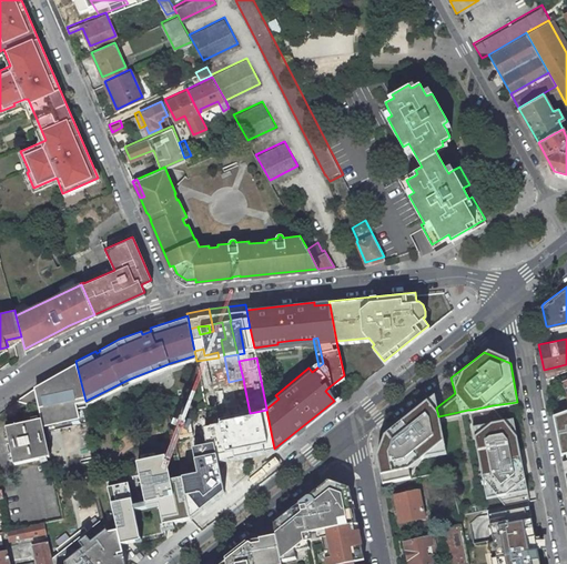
[(76,361),(33,384),(16,398),(38,403),(41,416),(43,427),(90,418),(85,401),(76,361)]
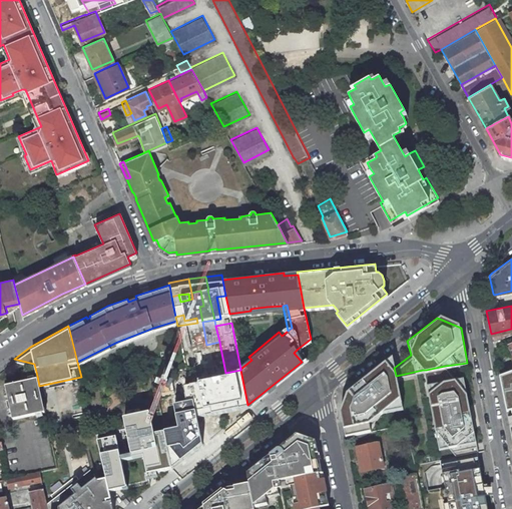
[(205,360),(196,362),(202,392),(228,387),(225,373),(220,348),(212,350),(213,355),(204,357),(205,360)]
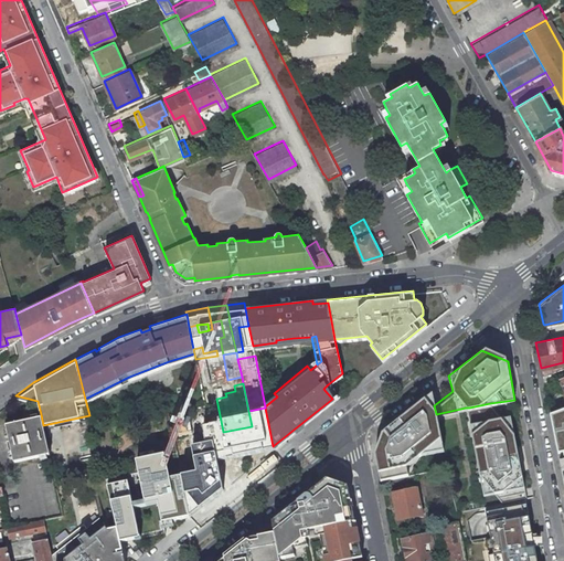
[(332,399),(337,395),(328,384),(323,389),(332,399)]
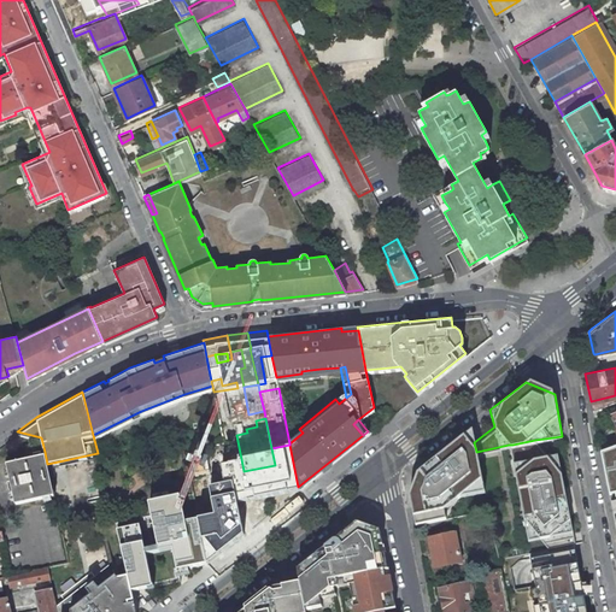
[(474,442),(469,427),(417,469),(424,478),(409,493),(415,521),(446,515),(443,498),(457,494),(481,476),(476,452),(474,442)]
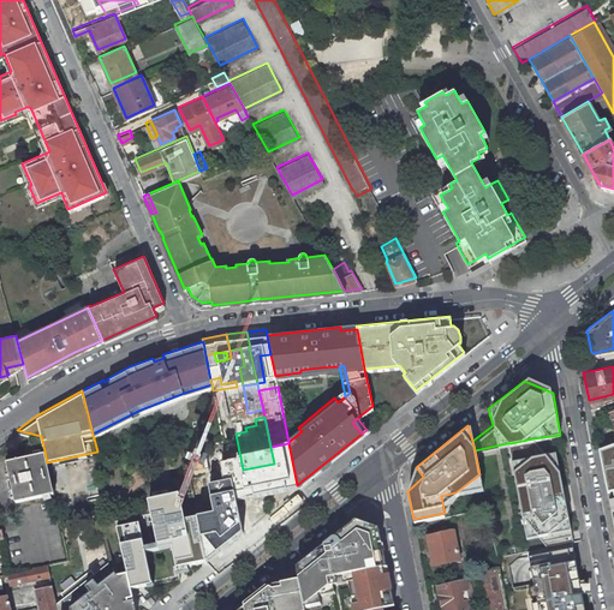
[(559,471),(552,436),(534,438),(559,471)]
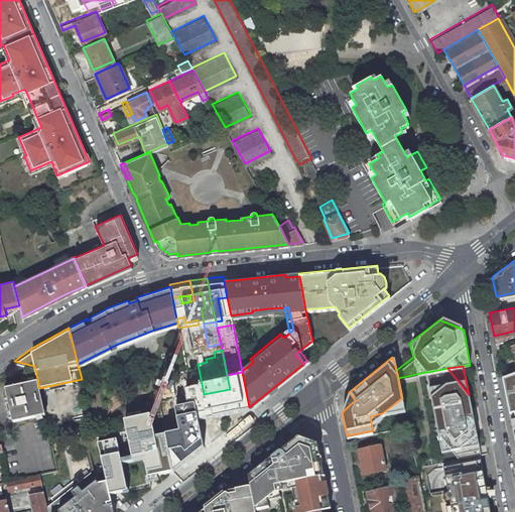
[(458,457),(480,453),(469,395),(447,368),(428,372),(425,372),(427,382),(431,381),(435,397),(430,398),(434,418),(439,417),(440,426),(436,427),(437,431),(458,457)]
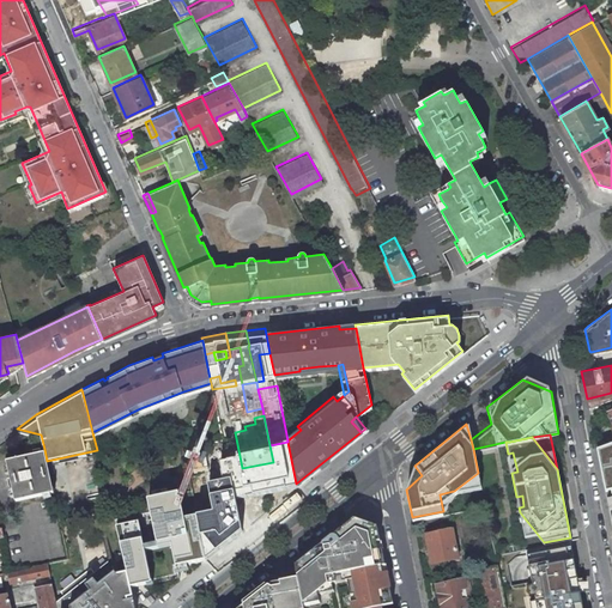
[(611,439),(595,445),(604,481),(610,480),(611,485),(610,485),(611,496),(611,439)]
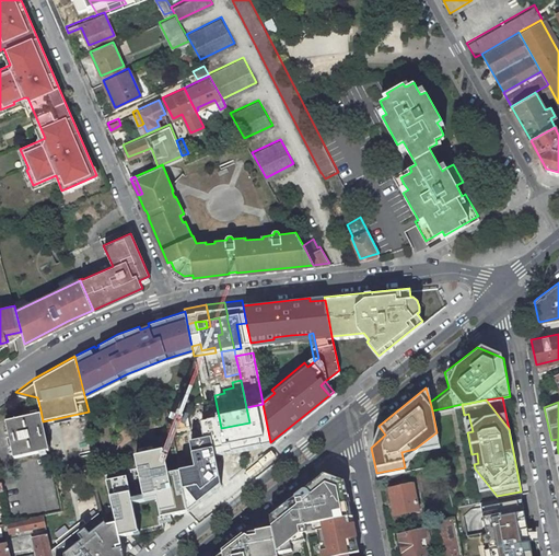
[(41,410),(6,418),(13,454),(48,447),(43,421),(41,410)]
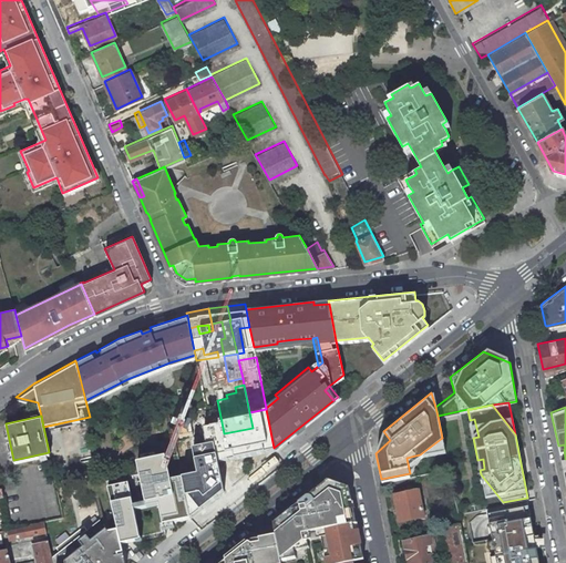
[(390,440),(383,431),(376,453),(390,440)]
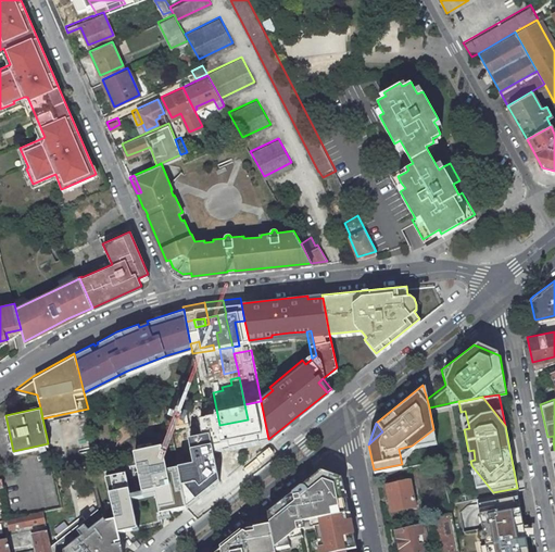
[(189,436),(172,440),(176,459),(180,477),(216,469),(209,431),(192,435),(189,436)]
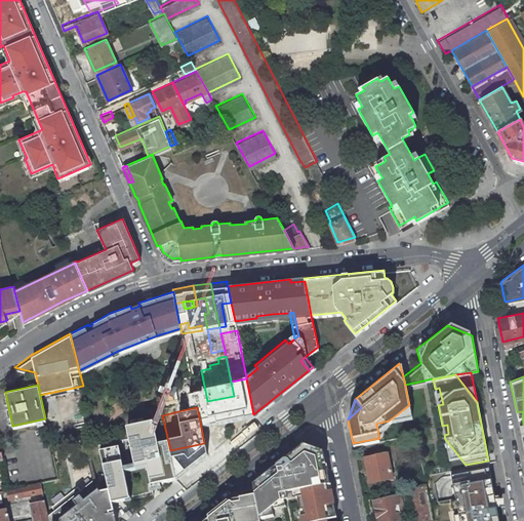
[(172,456),(170,450),(166,433),(144,439),(150,458),(149,459),(158,490),(176,476),(172,456)]
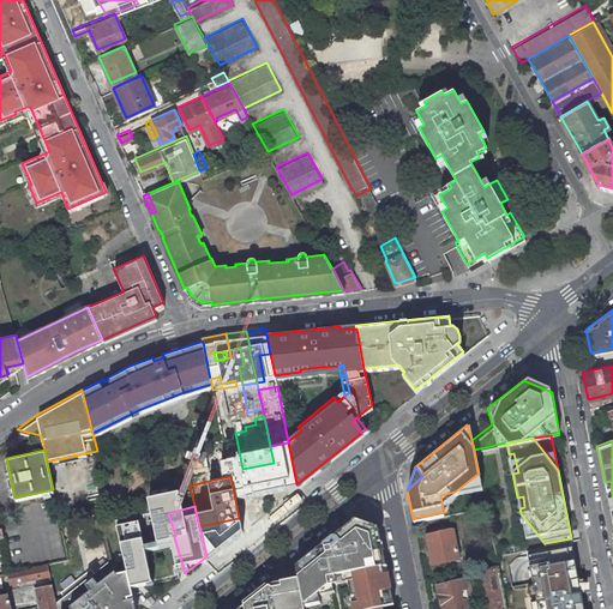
[(311,549),(295,562),(298,576),(304,603),(319,600),(318,592),(319,592),(334,589),(338,589),(336,580),(348,578),(349,586),(353,608),(358,608),(362,608),(380,604),(392,602),(391,591),(377,523),(354,516),(311,549)]
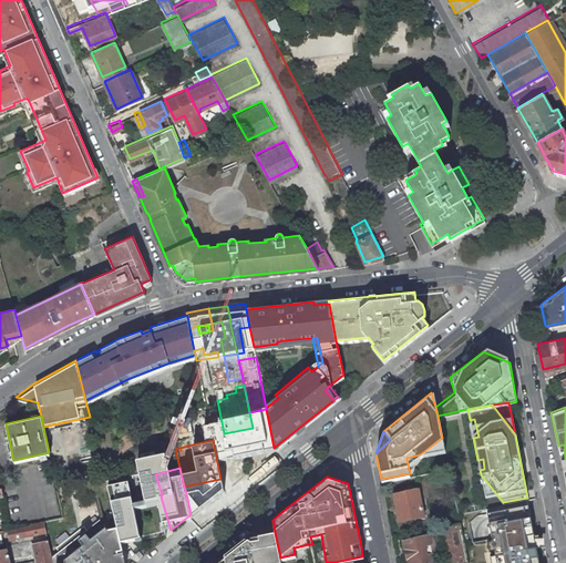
[(399,519),(423,513),(418,488),(393,492),(399,519)]
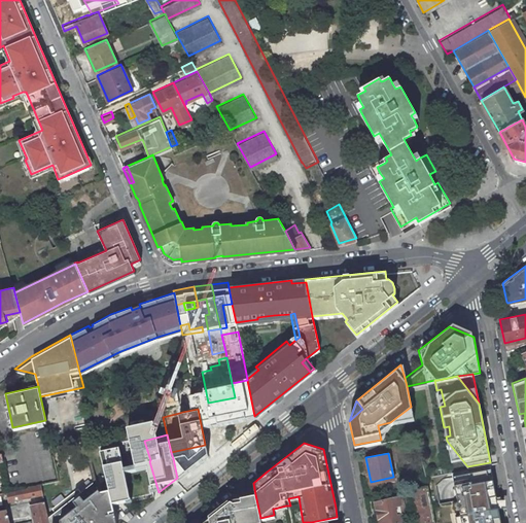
[(179,456),(173,458),(177,478),(184,472),(181,457),(179,456)]
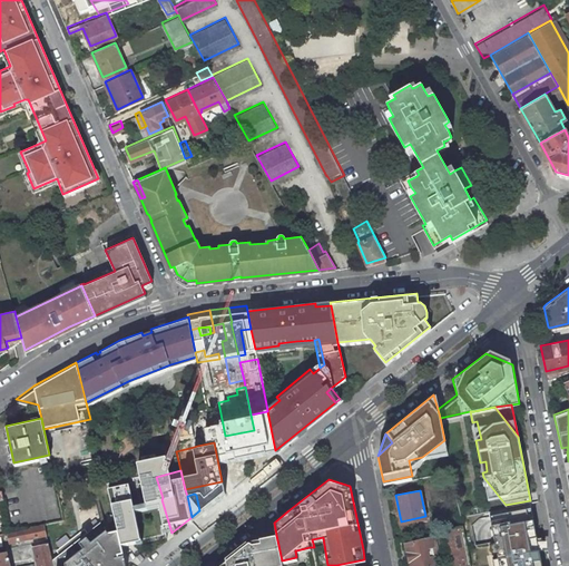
[(59,554),(51,556),(54,565),(126,565),(117,528),(107,529),(105,525),(105,524),(100,516),(74,538),(70,535),(62,542),(65,545),(59,550),(59,554)]
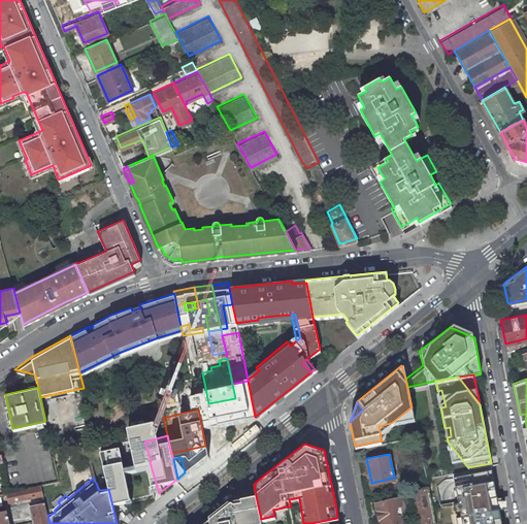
[(470,517),(492,513),(491,503),(488,488),(486,478),(463,482),(470,517)]
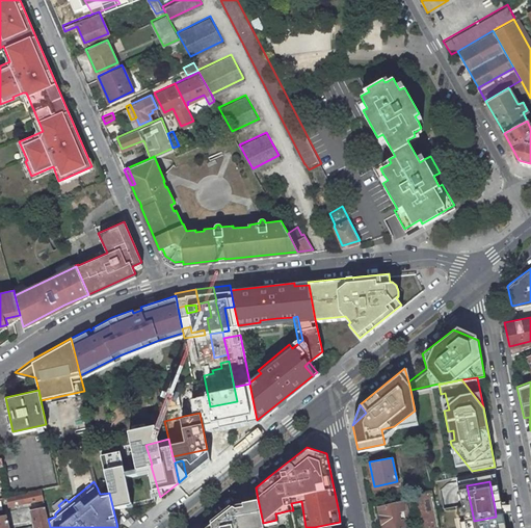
[(43,495),(41,485),(26,489),(26,491),(6,495),(7,502),(43,495)]
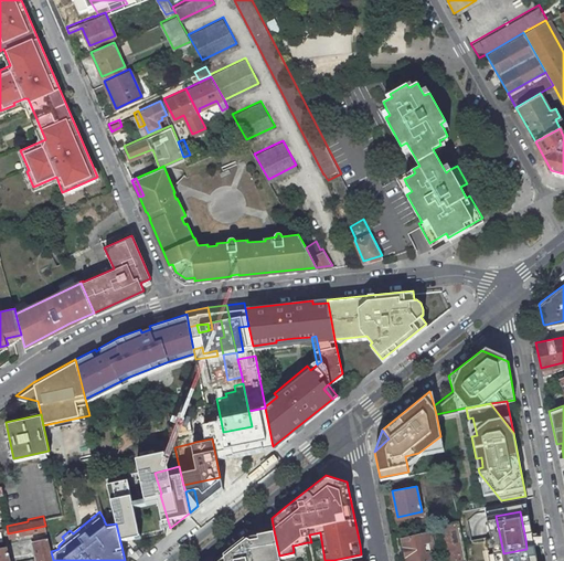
[(442,560),(457,560),(466,559),(465,550),(464,546),(457,518),(439,522),(446,554),(442,556),(442,560)]
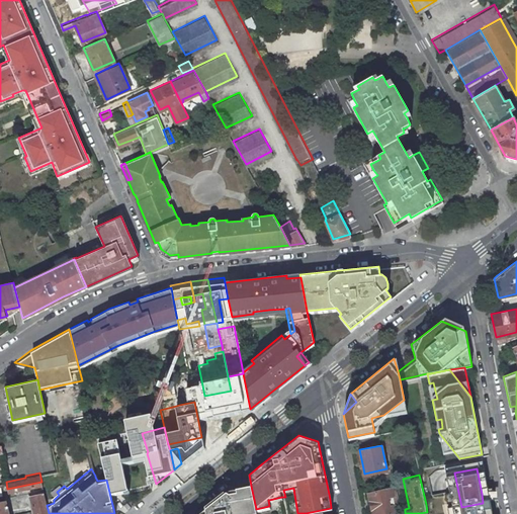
[(254,513),(256,513),(256,509),(251,486),(229,491),(198,513),(254,513)]
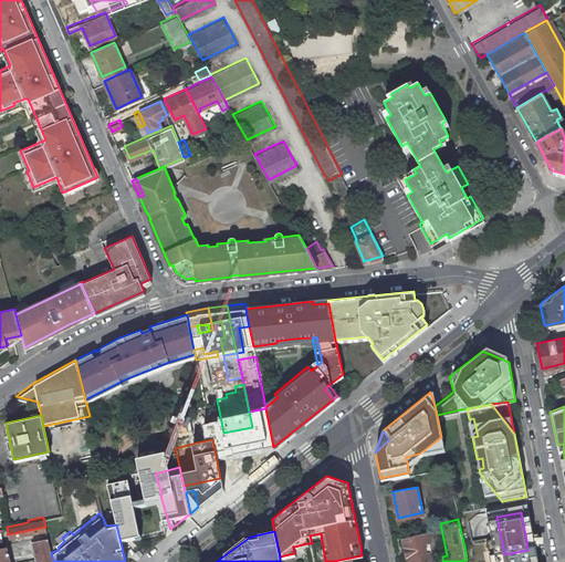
[(427,531),(401,537),(406,561),(432,561),(429,544),(427,531)]
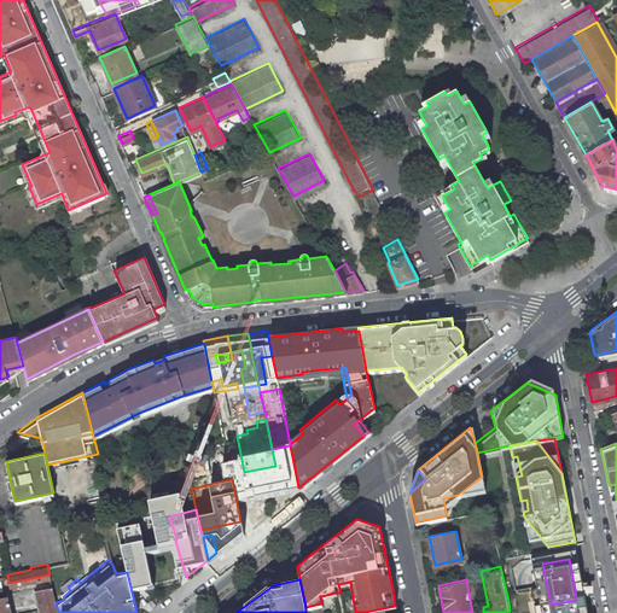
[(351,590),(350,582),(338,584),(341,593),(351,590)]
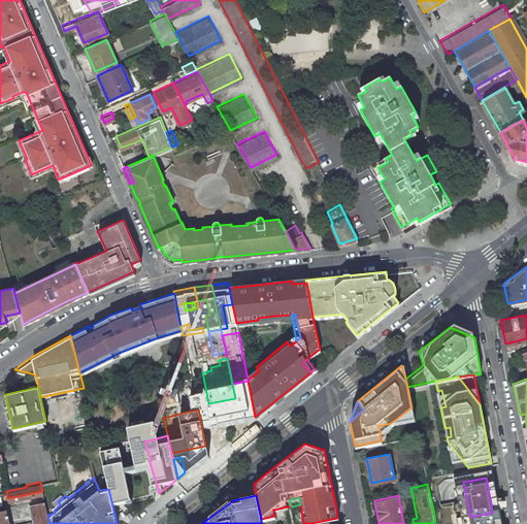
[(44,500),(30,502),(33,517),(13,521),(13,523),(50,523),(47,515),(44,500)]
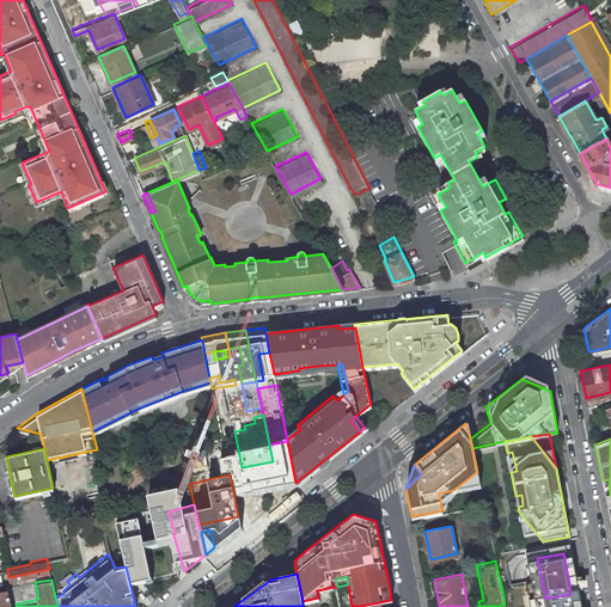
[(334,595),(333,587),(318,590),(321,598),(334,595)]
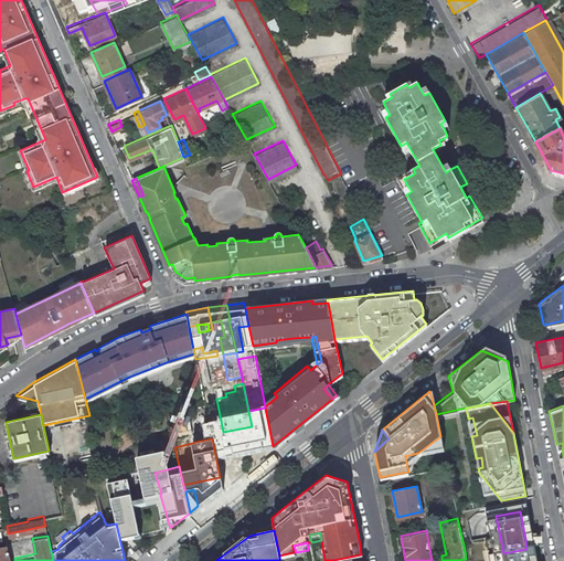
[(504,560),(529,560),(527,549),(503,553),(504,560)]
